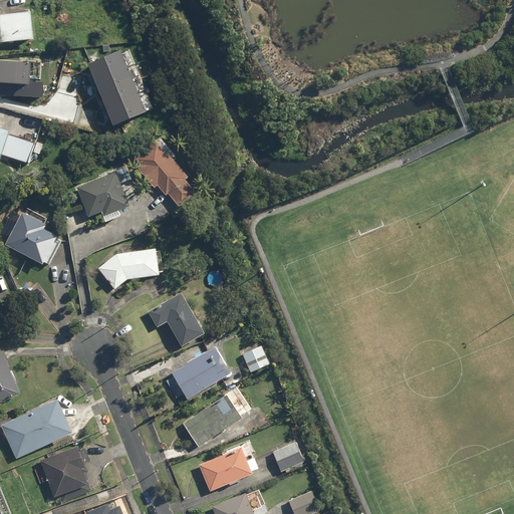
[(31,13),(0,16),(0,43),(34,40),(31,13)]
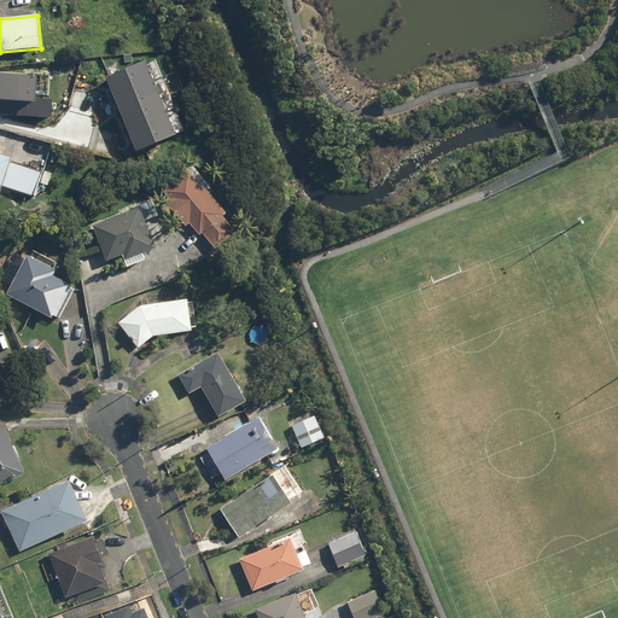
[(106,77),(136,151),(175,135),(145,62),(106,77)]
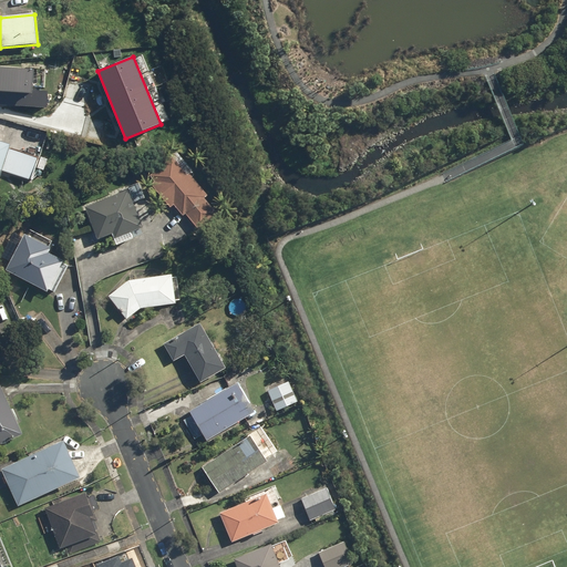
[(58,94),(43,93),(44,72),(0,69),(0,73),(0,91),(7,92),(6,107),(57,111),(58,94)]
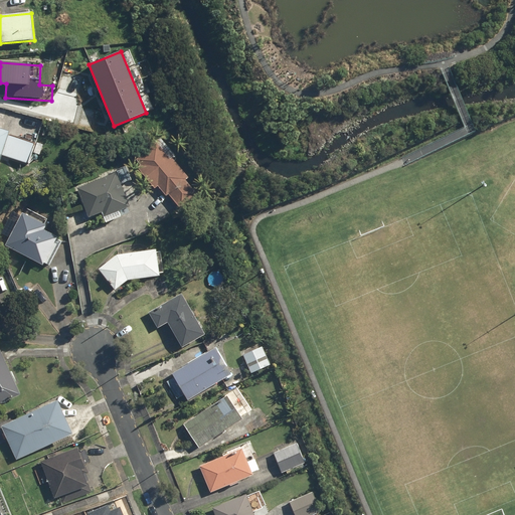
[(12,133),(0,128),(0,164),(2,156),(27,164),(33,144),(10,137),(12,133)]
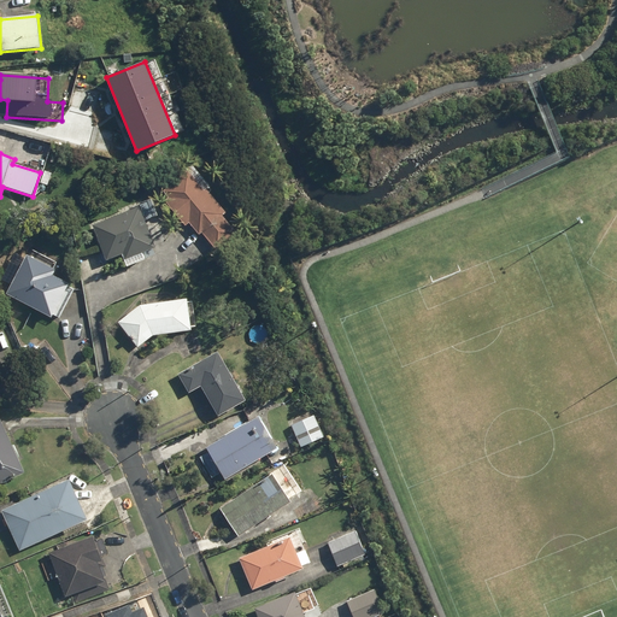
[(204,177),(194,165),(165,189),(171,198),(166,201),(188,227),(191,224),(200,236),(203,234),(218,252),(239,234),(223,216),(225,213),(221,206),(223,203),(219,199),(218,200),(210,191),(206,194),(197,183),(204,177)]
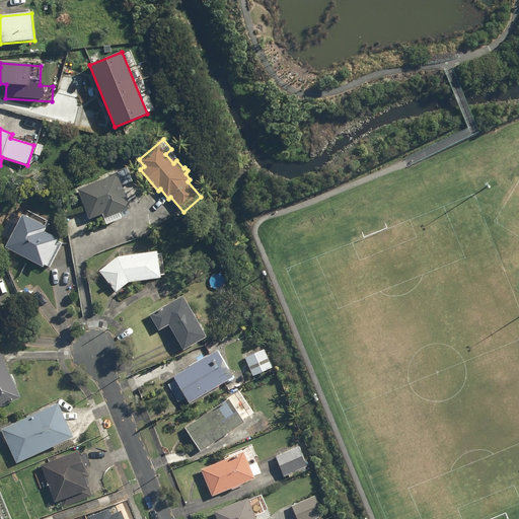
[(131,208),(118,174),(79,190),(90,220),(104,215),(107,224),(124,219),(121,212),(131,208)]
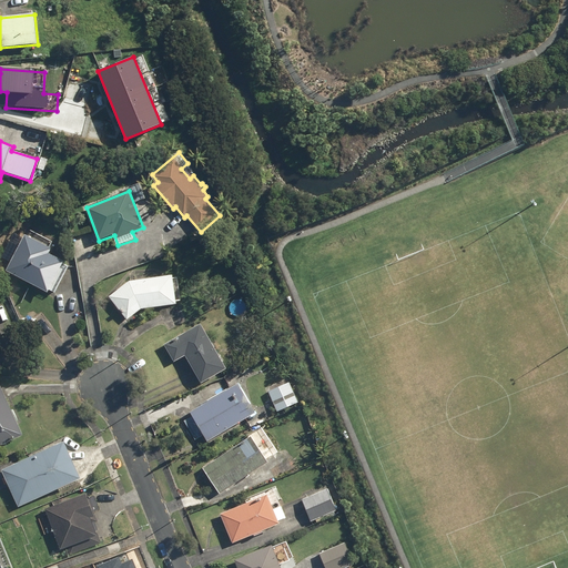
[(3,259),(11,262),(7,270),(50,293),(51,291),(54,293),(69,265),(50,254),(53,249),(50,246),(53,241),(32,230),(28,236),(26,235),(23,240),(16,235),(3,259)]
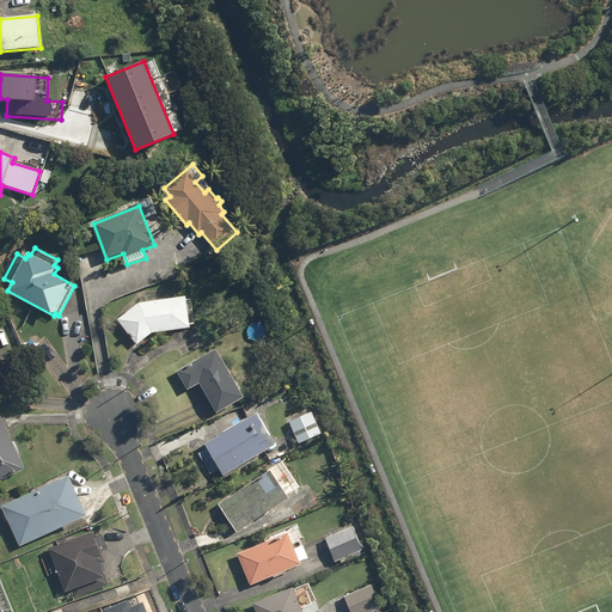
[(141,304),(120,320),(139,344),(154,331),(191,329),(191,325),(195,324),(194,300),(187,300),(187,297),(173,298),(173,289),(139,297),(141,304)]
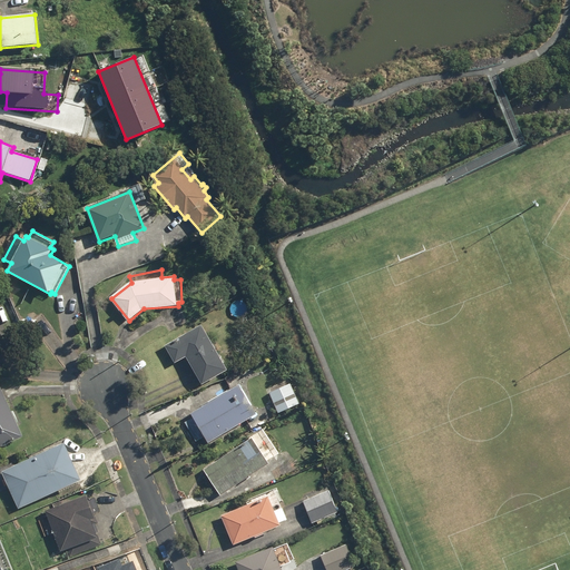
[(229,371),(203,326),(180,338),(183,343),(169,351),(177,363),(187,357),(205,385),(229,371)]
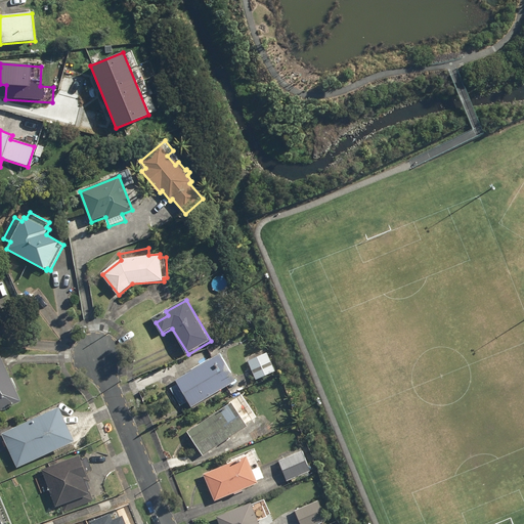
[(266,352),(248,361),(258,380),(275,370),(266,352)]
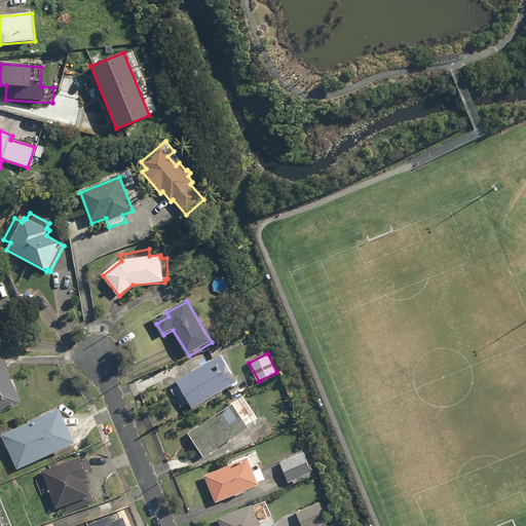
[(185,368),(177,373),(175,370),(161,378),(182,409),(190,404),(193,410),(238,381),(222,354),(190,376),(185,368)]
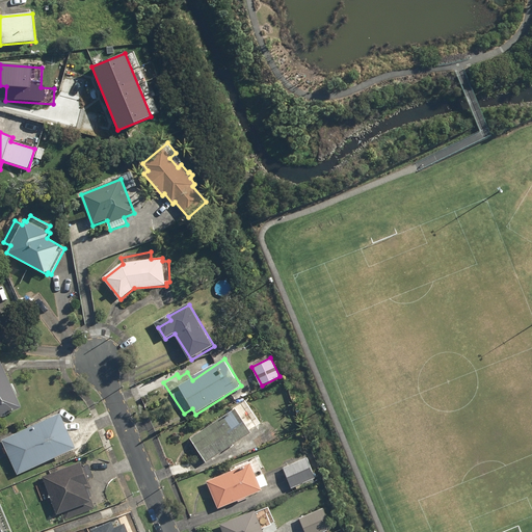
[(0,418),(23,407),(1,361),(0,361),(0,418)]
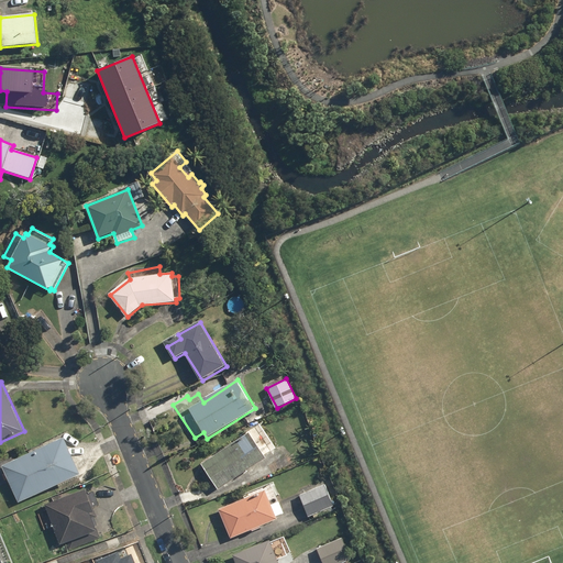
[(250,433),(202,465),(220,490),(266,459),(250,433)]
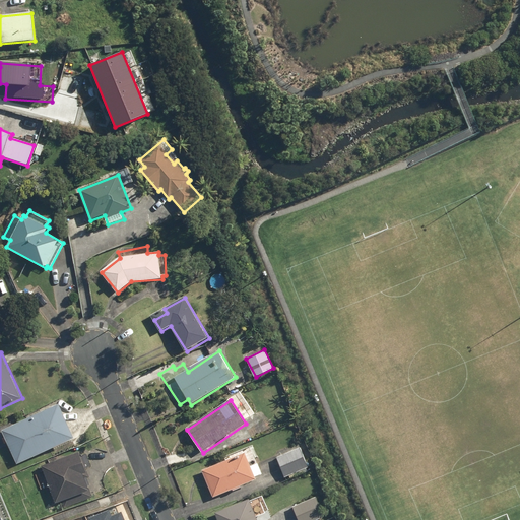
[(3,430),(18,464),(76,439),(61,404),(3,430)]
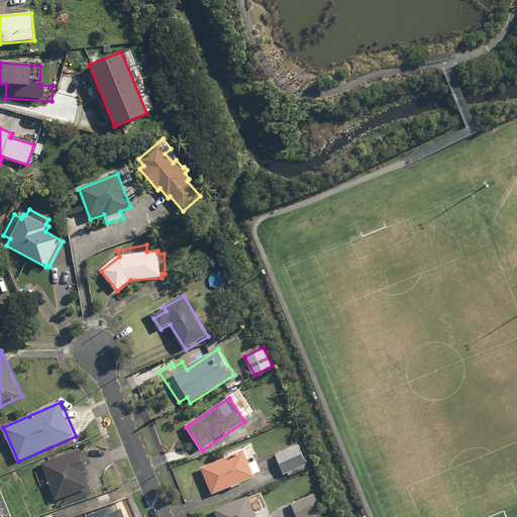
[(299,445),(276,455),(284,476),(289,474),(290,477),(307,470),(305,466),(307,466),(299,445)]
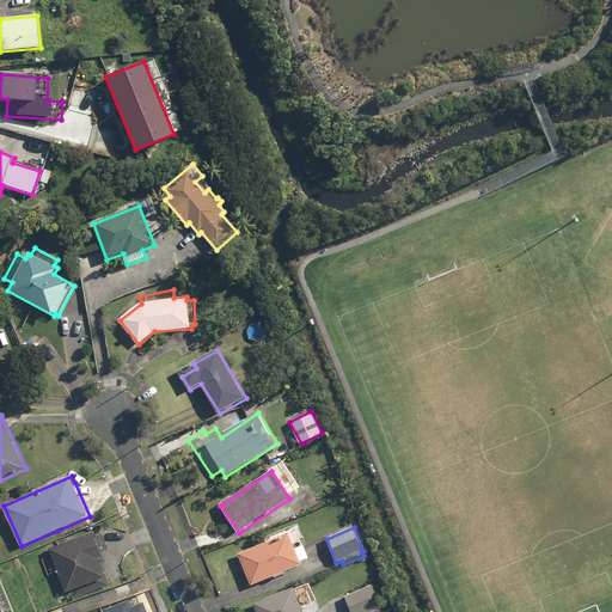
[(295,528),(239,555),(255,586),(310,560),(295,528)]
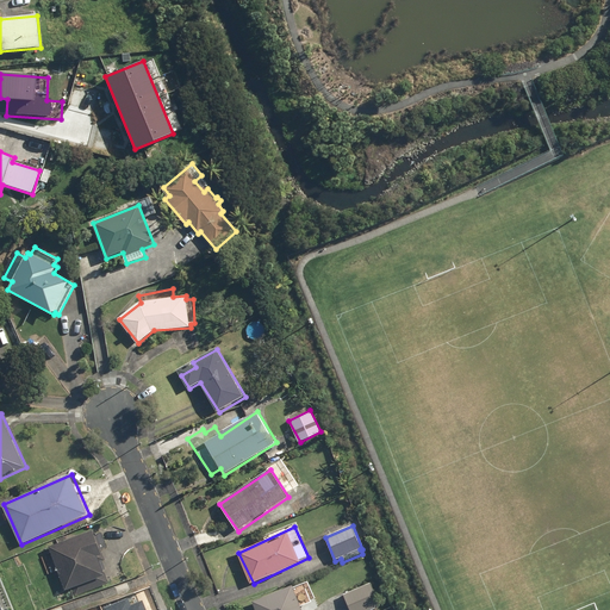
[(94,530),(50,547),(51,549),(41,553),(49,576),(58,572),(66,591),(72,589),(74,597),(109,584),(104,571),(106,570),(103,561),(105,560),(101,551),(109,548),(103,531),(95,535),(94,530)]
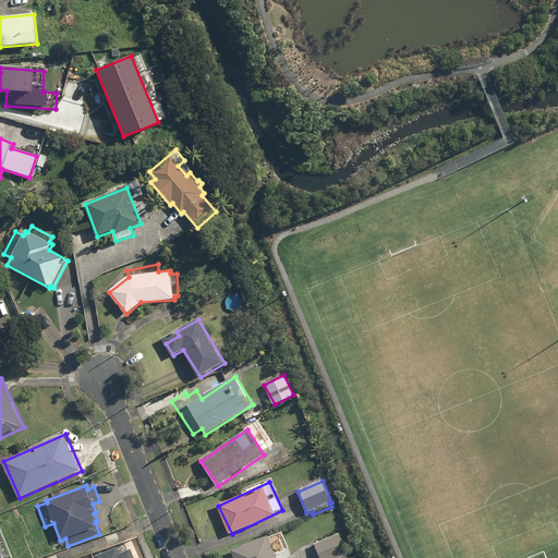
[(348,553),(338,532),(314,544),(320,557),(349,557),(347,554),(348,553)]
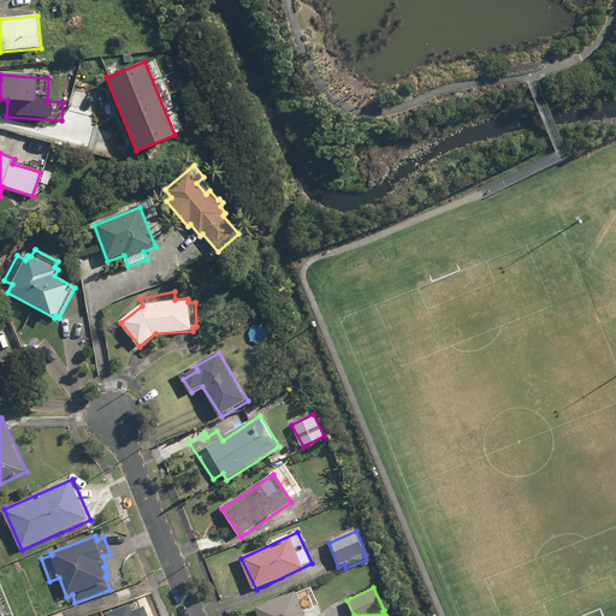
[(304,615),(294,591),(255,609),(258,615),(304,615)]
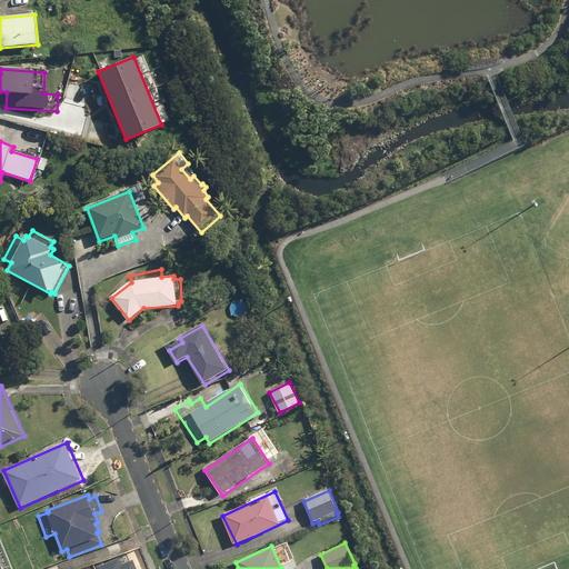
[(97,568),(136,568),(132,560),(122,565),(120,559),(97,568)]
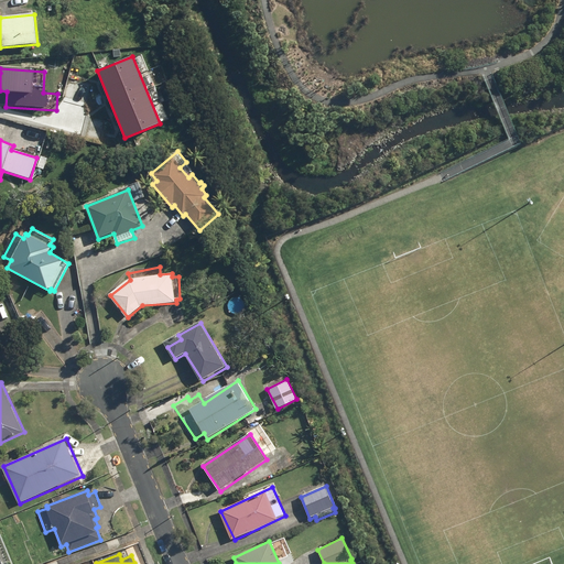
All buildings are outlined.
